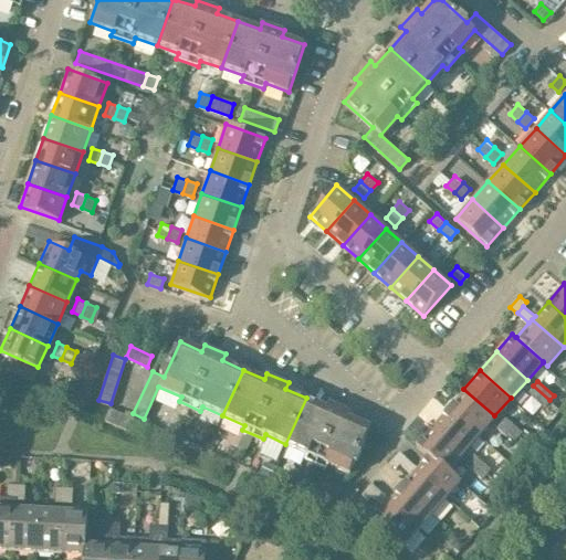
[(549,400),(533,386),(528,391),(545,405),(549,400)]
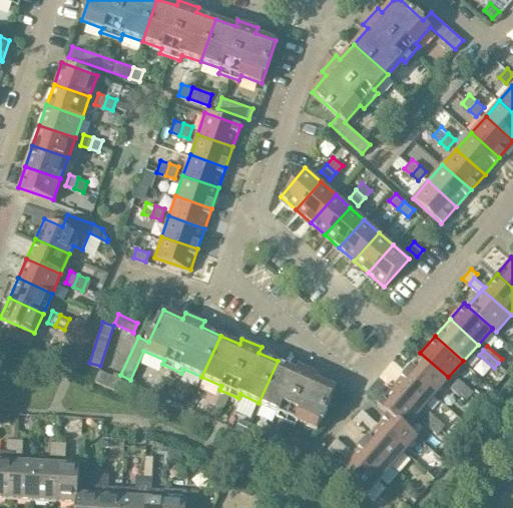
[(448,377),(420,353),(406,369),(434,394),(448,377)]
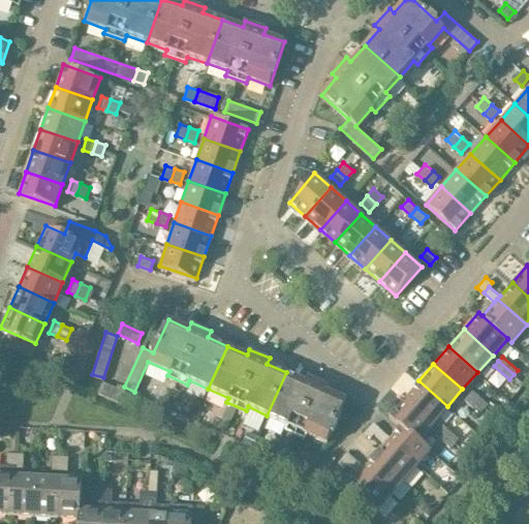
[(328,442),(346,400),(325,391),(329,384),(308,376),(306,381),(286,372),(267,415),(287,424),(285,428),(305,437),(307,433),(328,442)]
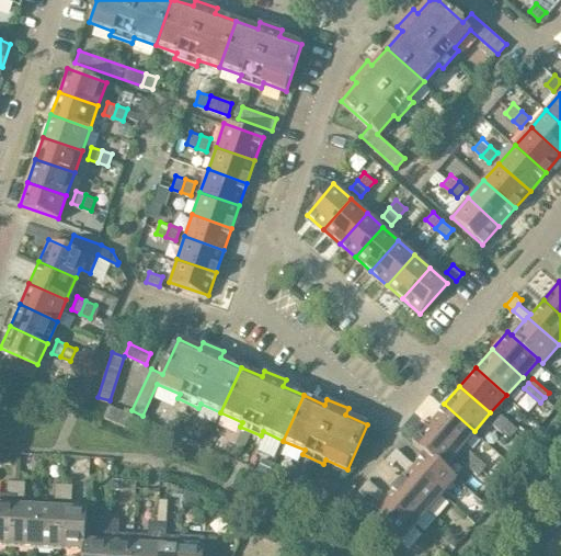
[(124,424),(129,412),(109,404),(103,416),(124,424)]
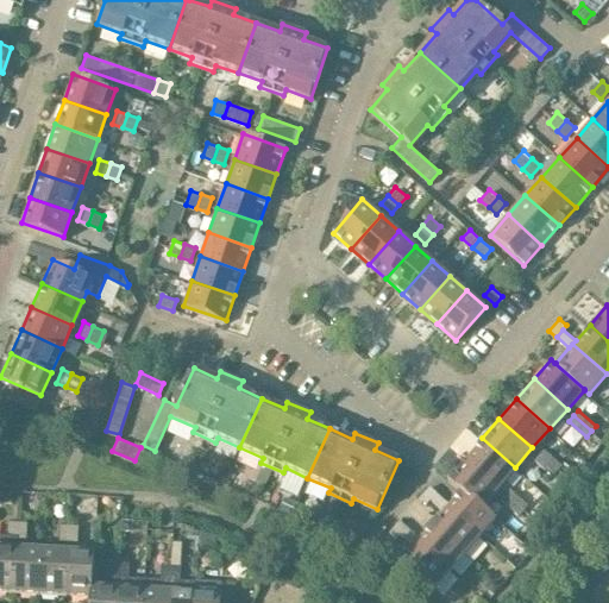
[(515,468),(482,438),(464,457),(497,487),(515,468)]
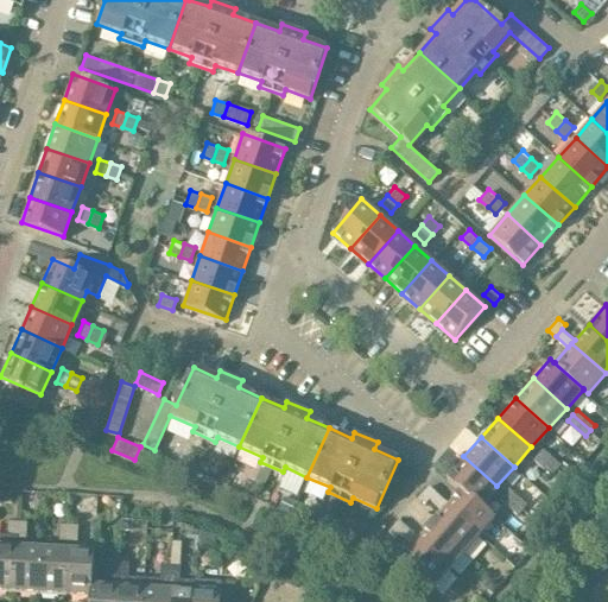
[(561,463),(543,448),(538,452),(567,477),(575,469),(564,460),(561,463)]
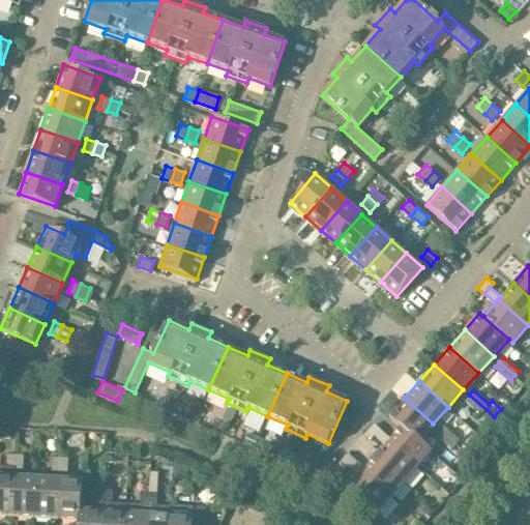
[(494,416),(469,395),(465,400),(480,413),(478,416),(488,425),(494,416)]
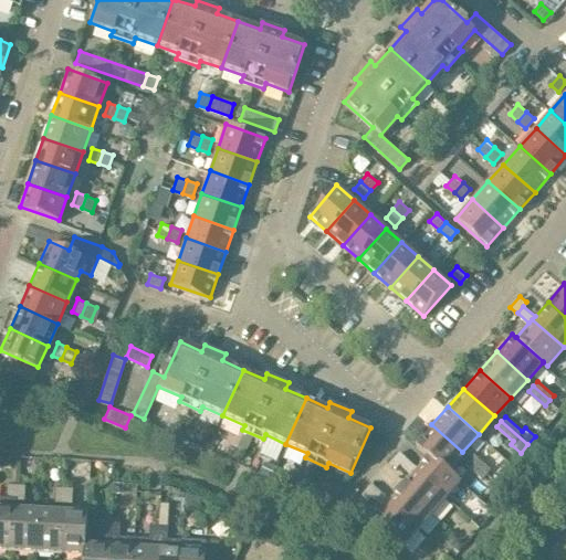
[(462,452),(431,424),(415,443),(427,454),(428,453),(447,469),(462,452)]
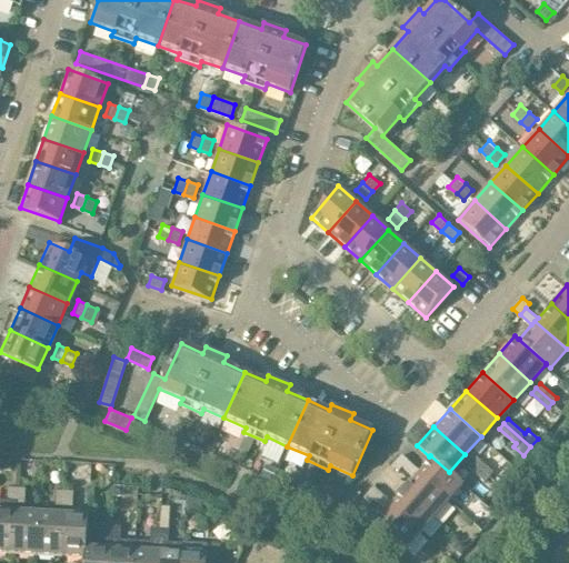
[(398,468),(401,464),(408,458),(401,451),(391,461),(398,468)]
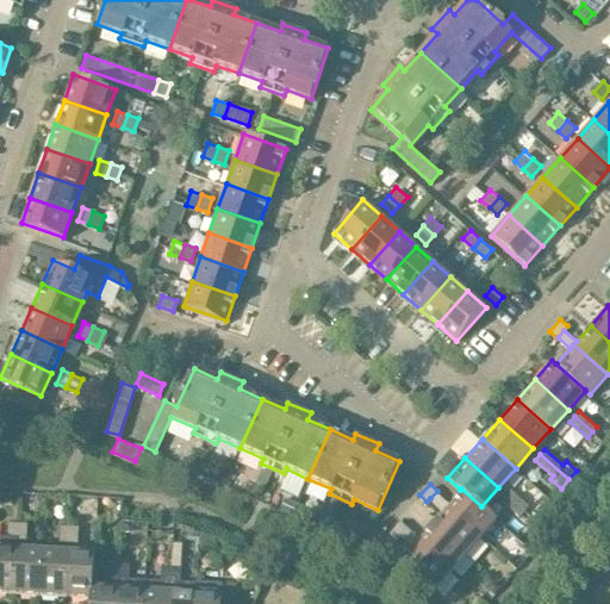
[(495,517),(481,506),(461,489),(460,490),(449,502),(437,491),(430,498),(442,510),(446,506),(479,535),(495,517)]
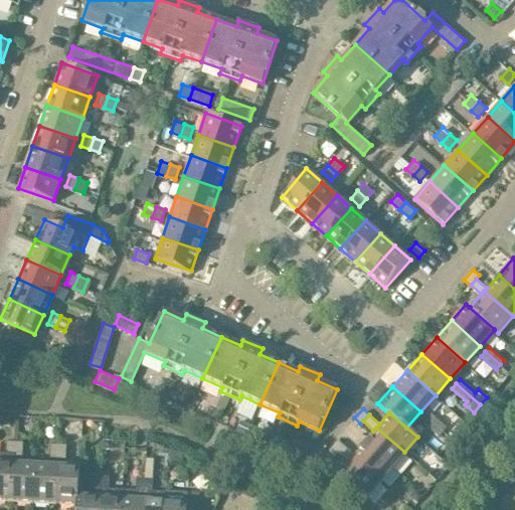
[(455,434),(431,412),(426,416),(442,431),(451,438),(455,434)]
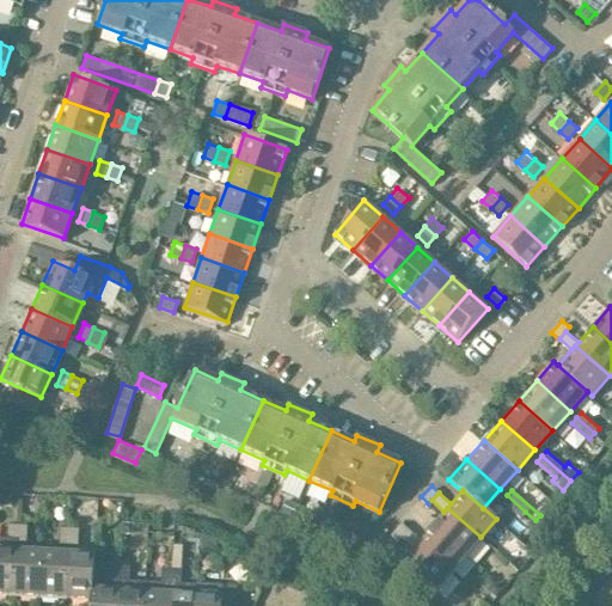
[(525,512),(507,495),(502,501),(520,516),(525,512)]
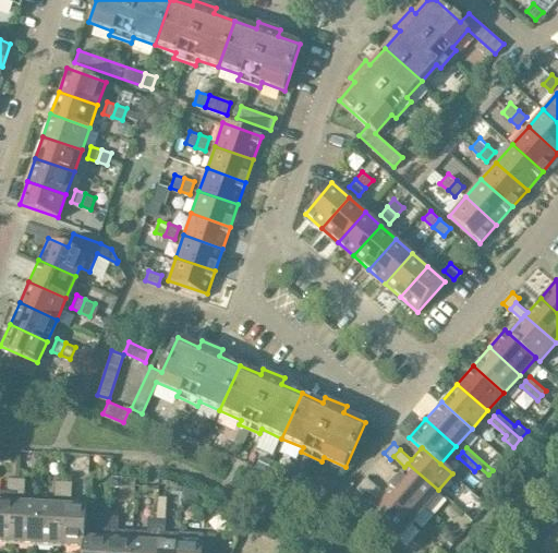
[(438,490),(408,464),(404,467),(393,479),(424,506),(438,490)]
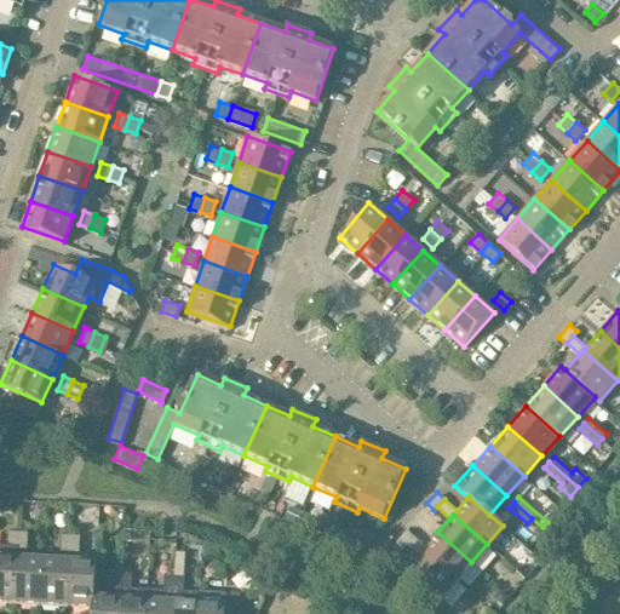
[(407,541),(413,534),(406,527),(395,539),(403,546),(407,541)]
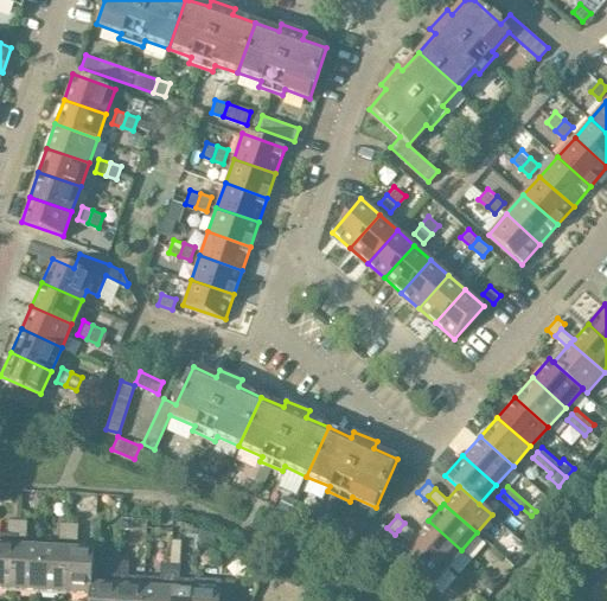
[(0,588),(13,590),(17,544),(17,535),(18,519),(8,518),(7,534),(0,532),(0,588)]
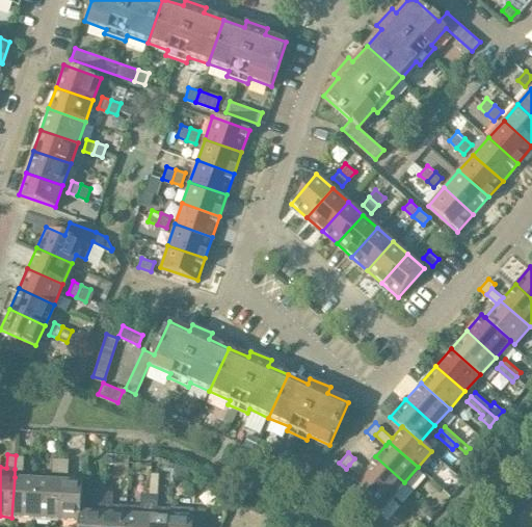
[(105,454),(105,464),(110,464),(115,459),(115,454),(105,454)]
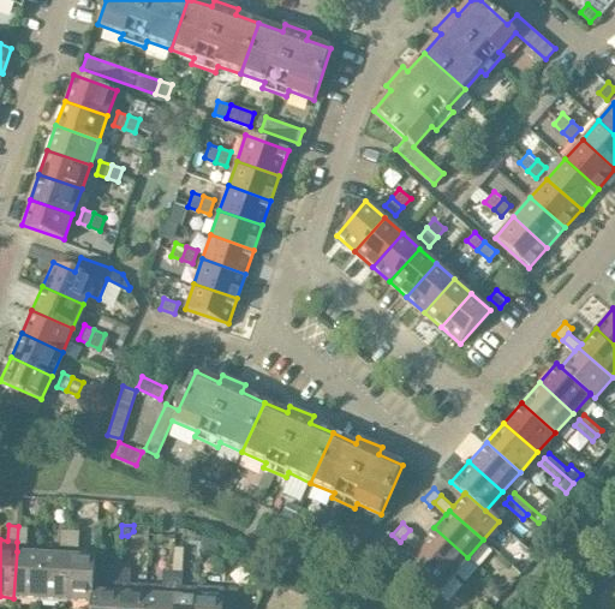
[(27,542),(28,526),(18,526),(17,542),(27,542)]
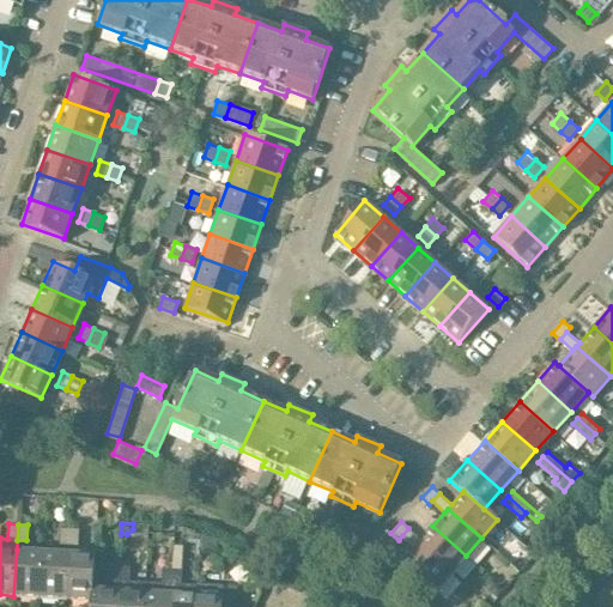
[(466,556),(432,526),(420,539),(408,528),(402,535),(414,546),(417,542),(451,572),(466,556)]
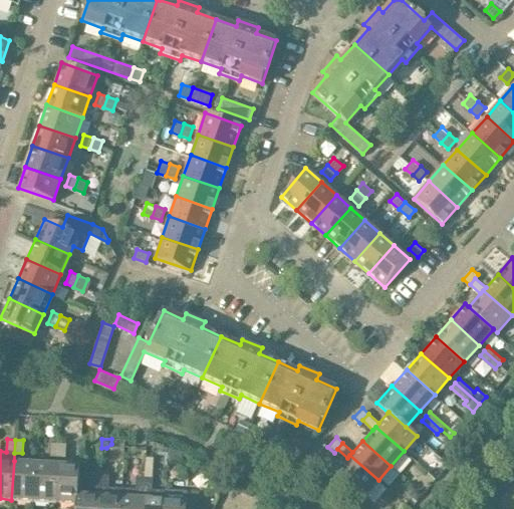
[(57,456),(58,442),(51,442),(50,455),(57,456)]
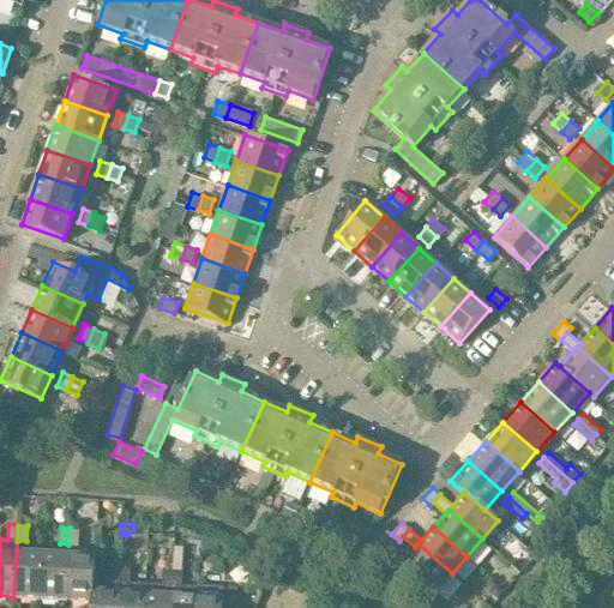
[(92,590),(95,555),(77,554),(78,529),(70,528),(68,545),(68,554),(66,600),(91,602),(91,590),(92,590)]
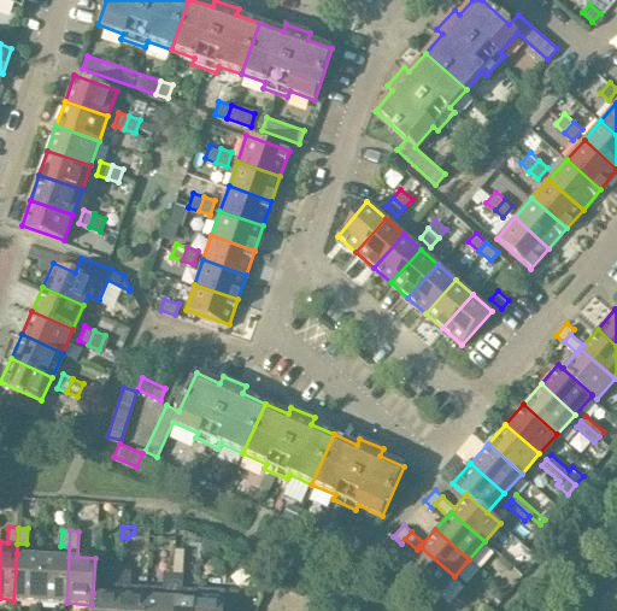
[(203,538),(201,553),(216,554),(217,544),(203,538)]
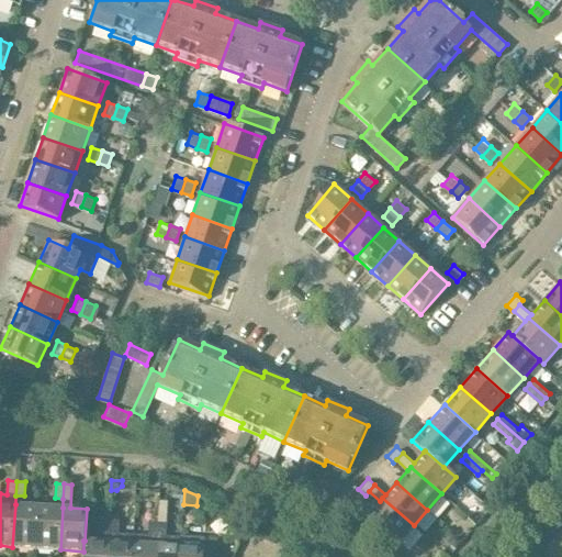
[(414,525),(382,498),(380,501),(368,514),(398,542),(414,525)]
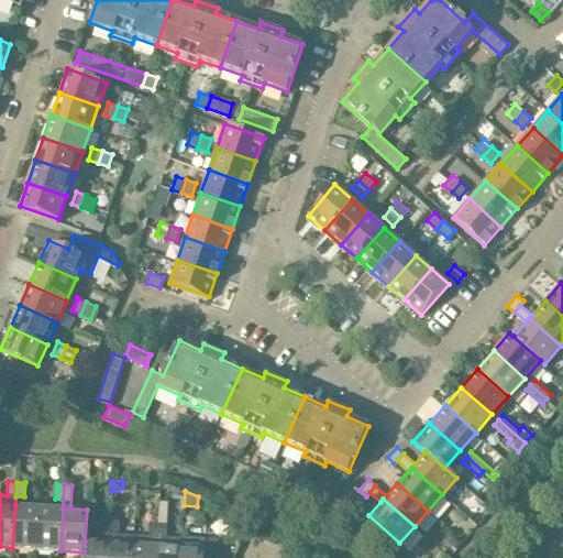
[(36,549),(39,506),(15,505),(12,548),(36,549)]
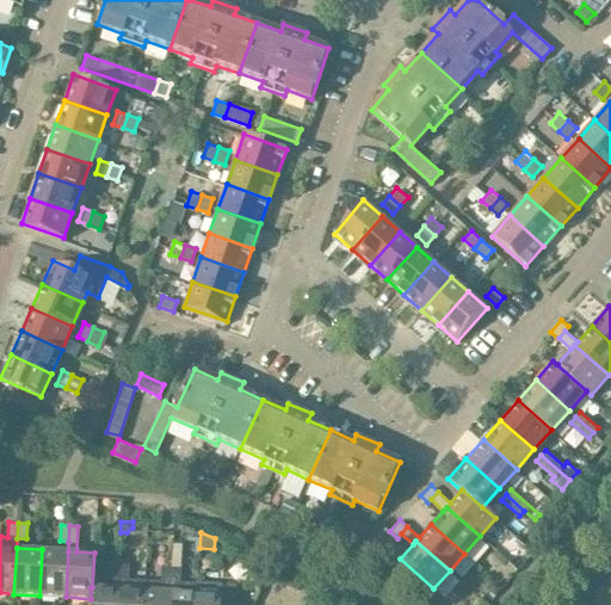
[(66,597),(68,551),(42,549),(39,596),(66,597)]
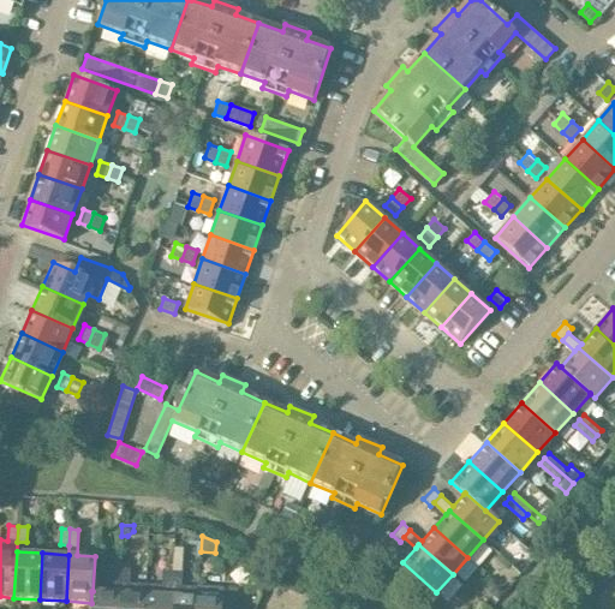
[(196,608),(197,597),(197,587),(183,587),(184,568),(178,560),(174,559),(173,571),(171,608),(196,608)]
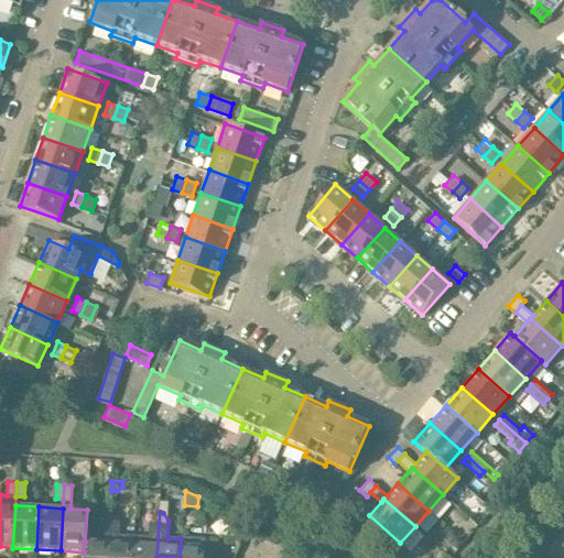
[(108,557),(111,520),(102,518),(101,543),(85,542),(84,542),(84,553),(83,557),(108,557)]
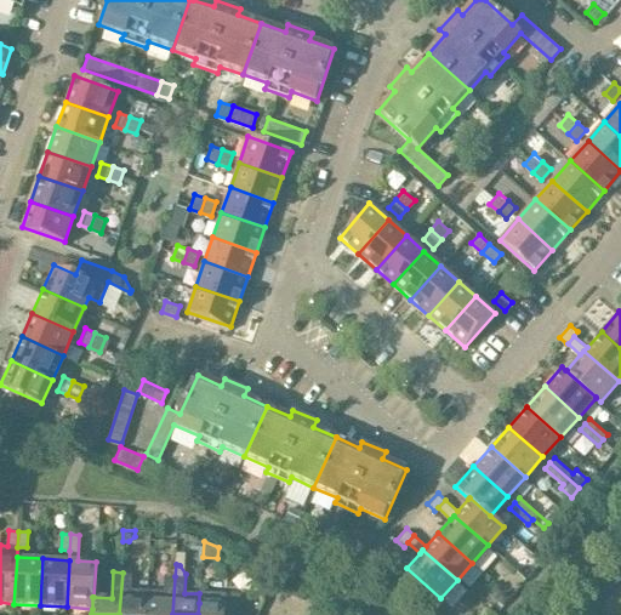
[(146,614),(148,590),(130,588),(131,573),(123,573),(119,614),(146,614)]
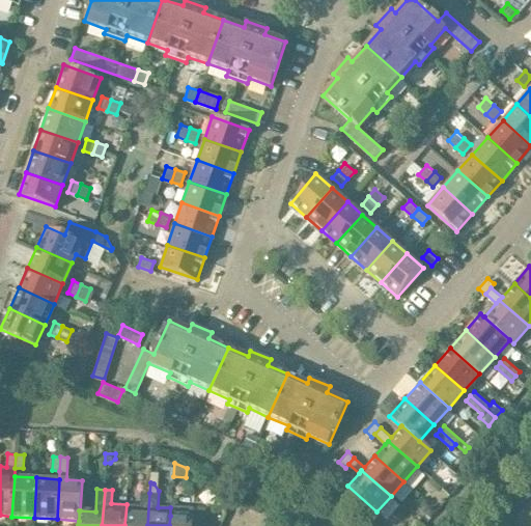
[(147,525),(149,493),(142,492),(141,505),(127,504),(124,525),(147,525)]
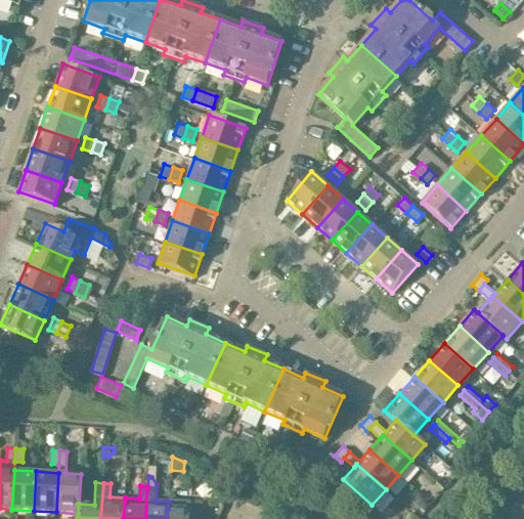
[(203,518),(204,504),(189,503),(190,501),(169,499),(168,501),(168,509),(167,518),(203,518)]
